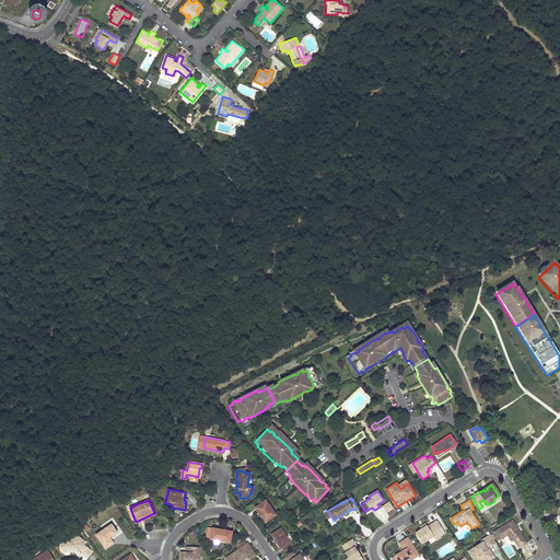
[(255,508),(258,512),(261,516),(263,516),(266,522),(276,515),(266,501),(255,508)]
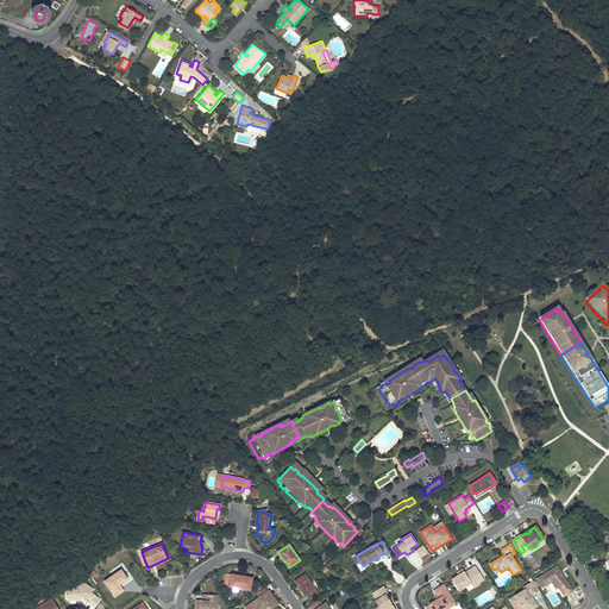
[(415,551),(420,558),(427,553),(424,546),(415,551)]
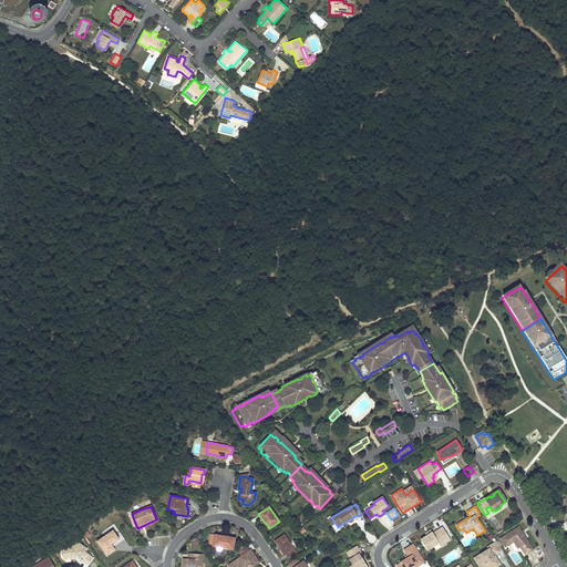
[(432,532),(428,535),(421,539),(428,550),(439,544),(443,540),(445,543),(451,539),(442,527),(433,533),(432,532)]
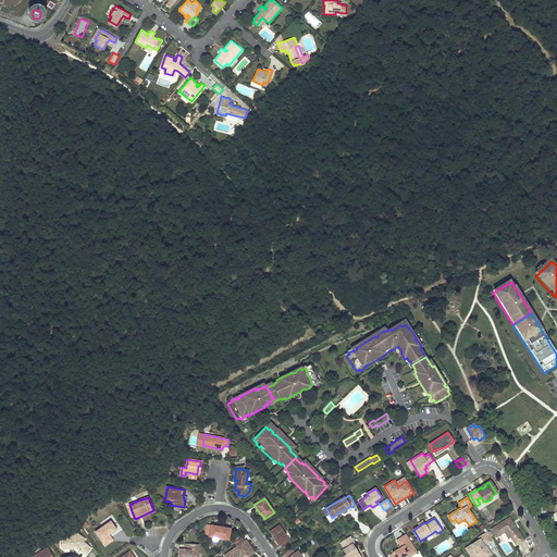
[(505,532),(508,533),(511,537),(516,545),(523,540),(509,518),(492,529),(496,537),(505,532)]
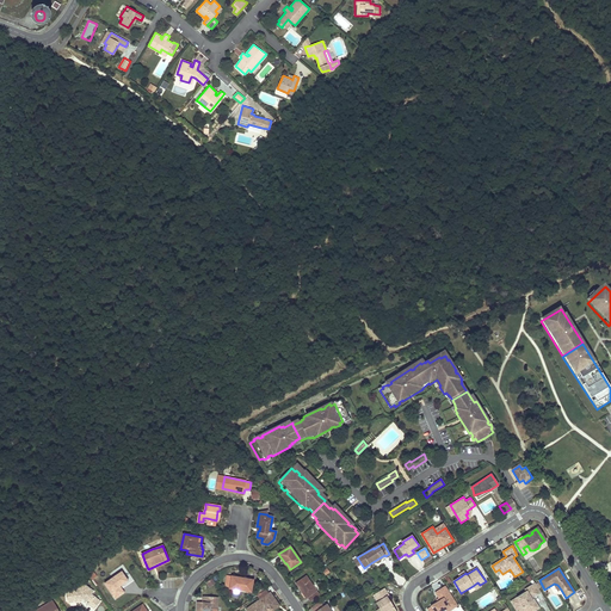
[(124,592),(122,588),(119,585),(121,582),(122,584),(128,580),(122,572),(113,578),(105,582),(115,597),(124,592)]
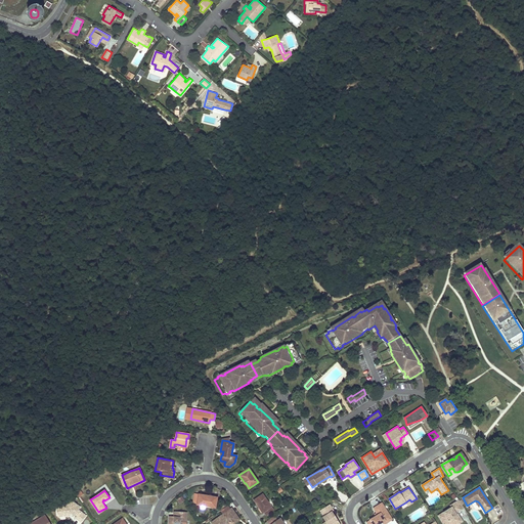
[(215,507),(216,503),(217,497),(199,494),(194,493),(193,503),(198,504),(215,507)]
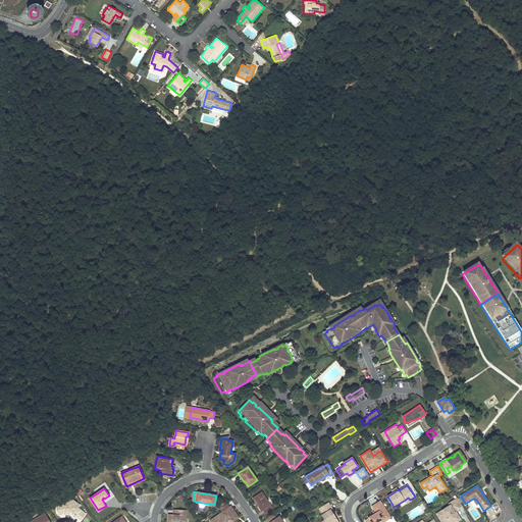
[(253,498),(256,502),(258,505),(259,505),(265,513),(272,508),(261,492),(253,498)]
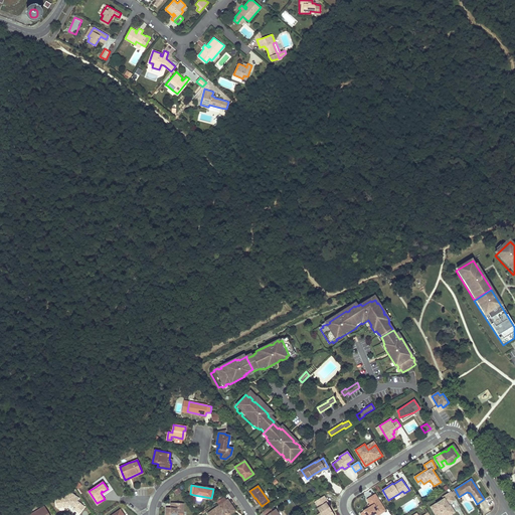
[(173,491),(177,496),(182,492),(178,488),(173,491)]
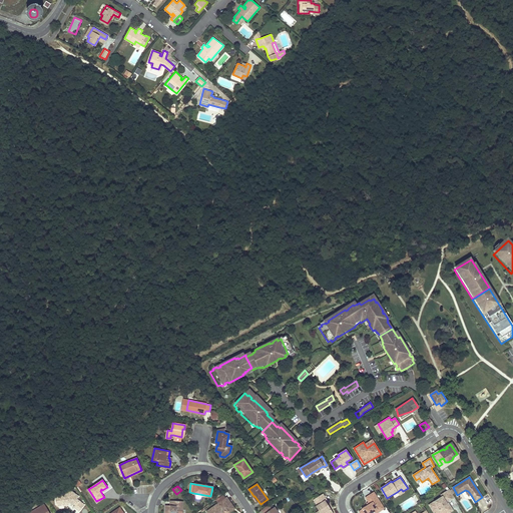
[(78,511),(84,504),(76,498),(78,496),(69,489),(64,496),(59,496),(58,495),(54,500),(55,504),(58,506),(64,506),(64,503),(66,501),(71,505),(72,503),(73,502),(75,503),(74,505),(73,506),(78,511)]
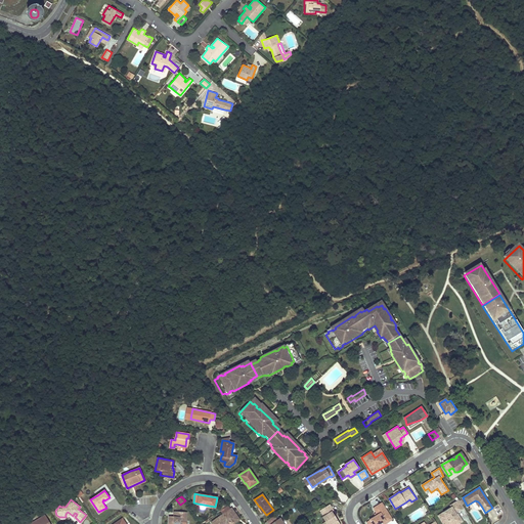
[(464,508),(459,499),(450,506),(451,508),(438,516),(443,523),(457,523),(456,521),(461,519),(456,512),(464,508)]
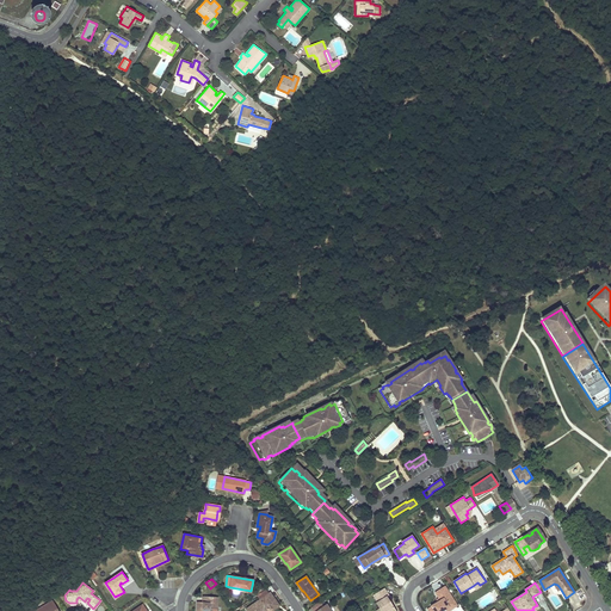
[(455,602),(445,586),(436,593),(439,598),(439,600),(437,602),(431,606),(431,608),(427,610),(443,610),(446,610),(450,608),(449,606),(455,602)]
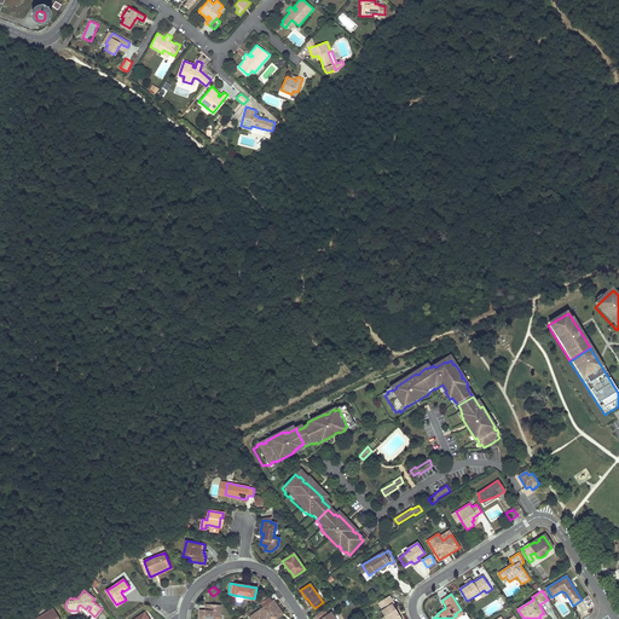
[(260,603),(264,608),(273,602),(270,596),(260,603)]
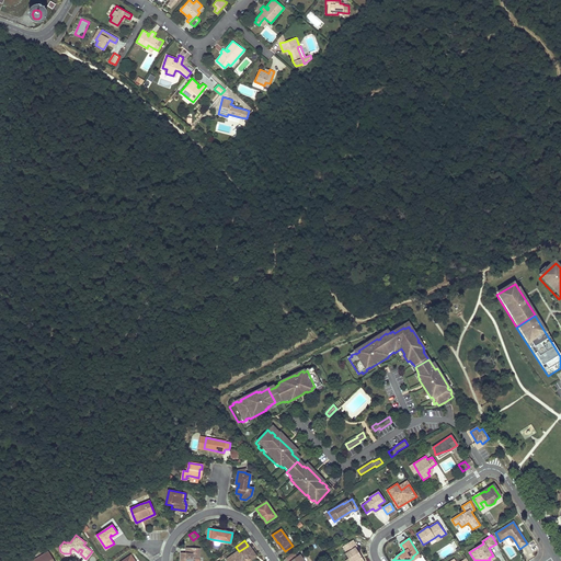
[(357,547),(353,540),(343,547),(346,552),(345,553),(350,560),(363,560),(355,548),(357,547)]
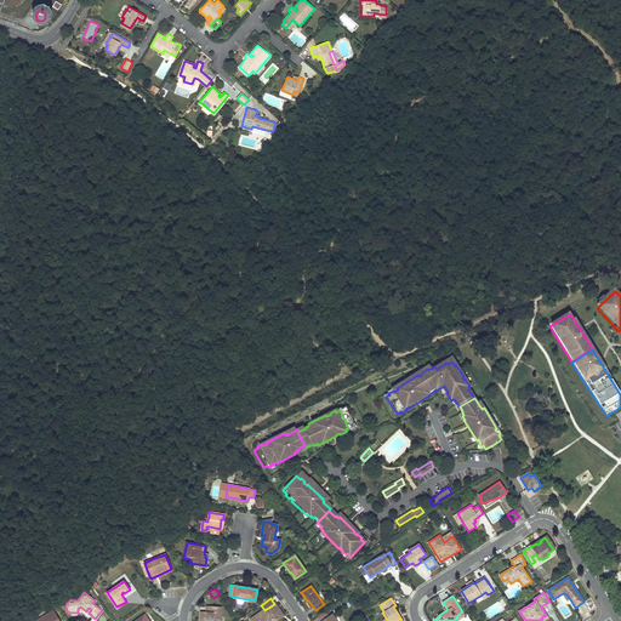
[(265,620),(267,620),(273,620),(283,615),(274,603),(274,604),(265,610),(251,619),(252,620),(265,620)]
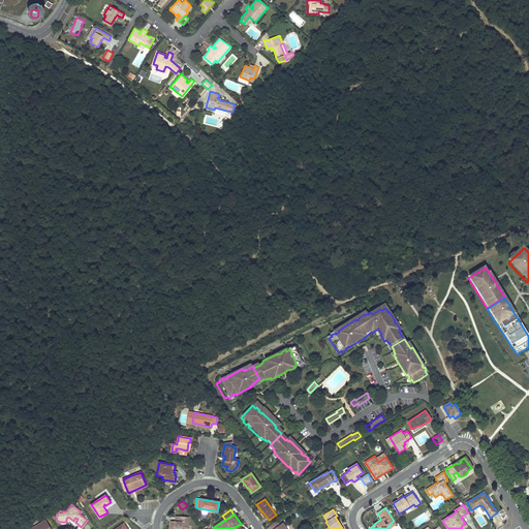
[(180,528),(181,527),(184,527),(188,527),(188,517),(176,516),(176,523),(170,523),(169,528),(180,528)]
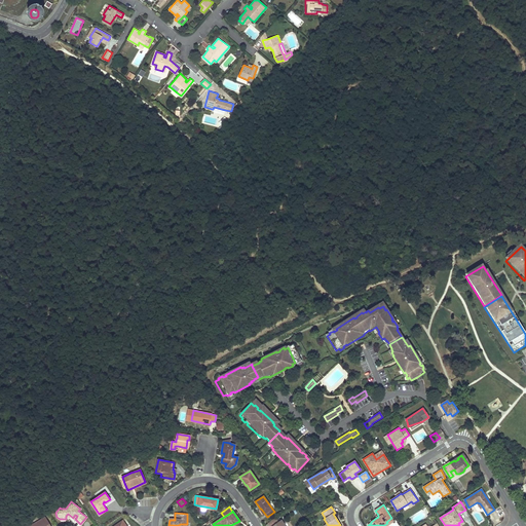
[(278,521),(275,523),(271,525),(285,525),(282,521),(285,519),(283,516),(279,518),(280,520),(278,521)]
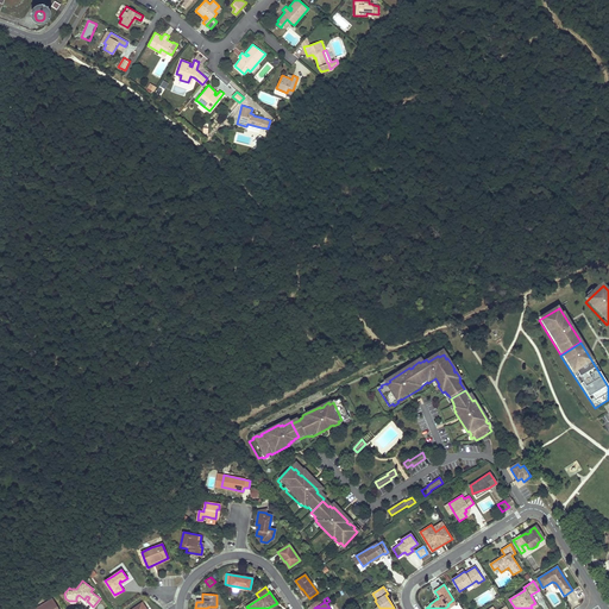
[(311,604),(313,608),(314,608),(319,606),(322,603),(319,598),(311,604)]
